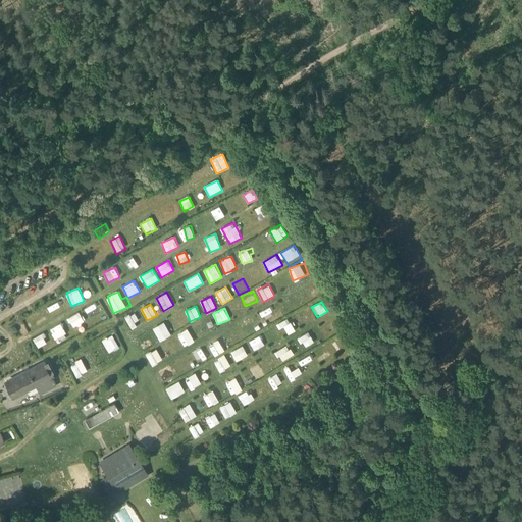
[(67,318),(73,328),(85,322),(80,312),(67,318)]
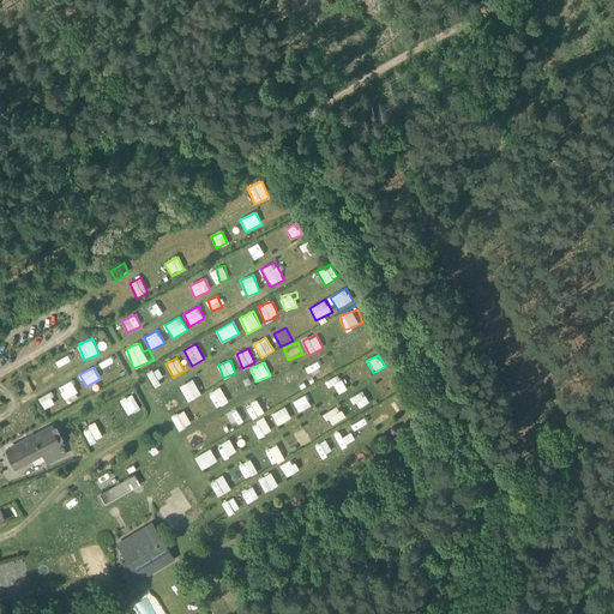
[(155,387),(161,384),(157,378),(163,375),(158,367),(148,373),(155,387)]
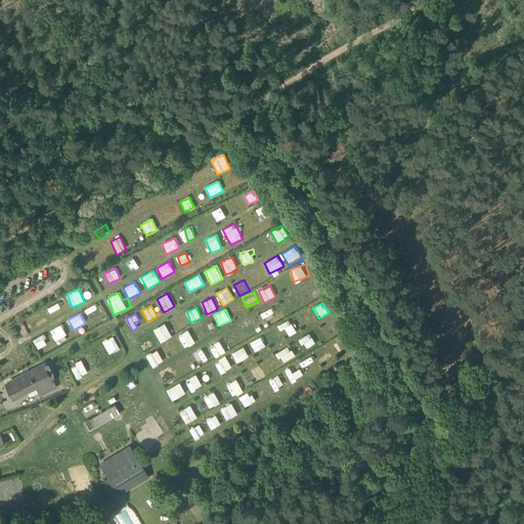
[(278,324),(284,338),(296,333),(290,319),(278,324)]
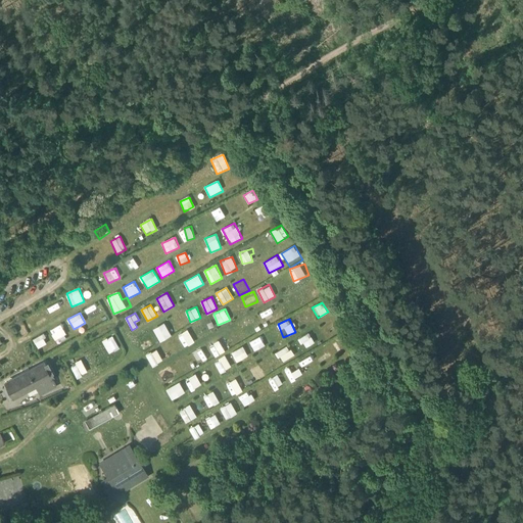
[(159,341),(172,336),(164,322),(153,328),(159,341)]
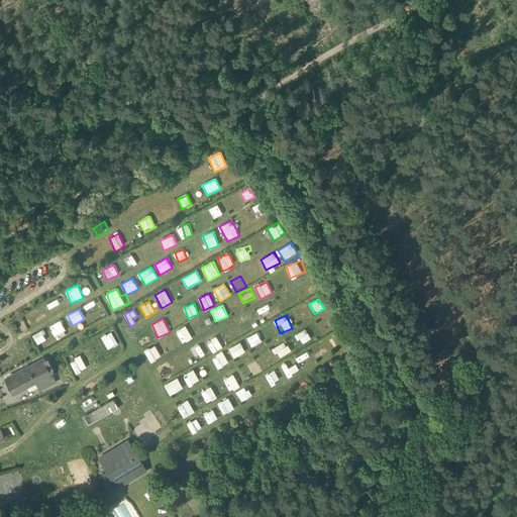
[(327,331),(336,327),(331,319),(323,323),(327,331)]
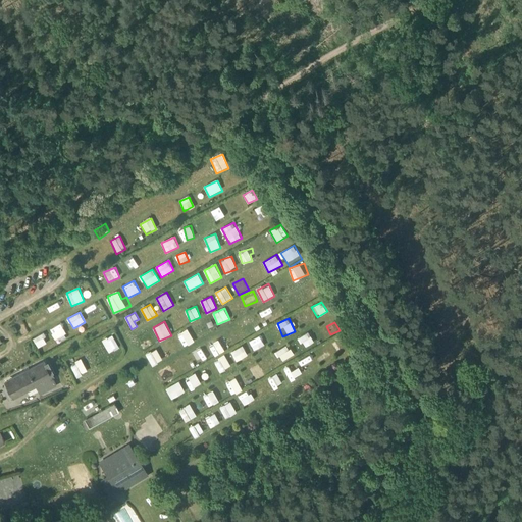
[(52,333),(55,340),(66,333),(63,327),(52,333)]
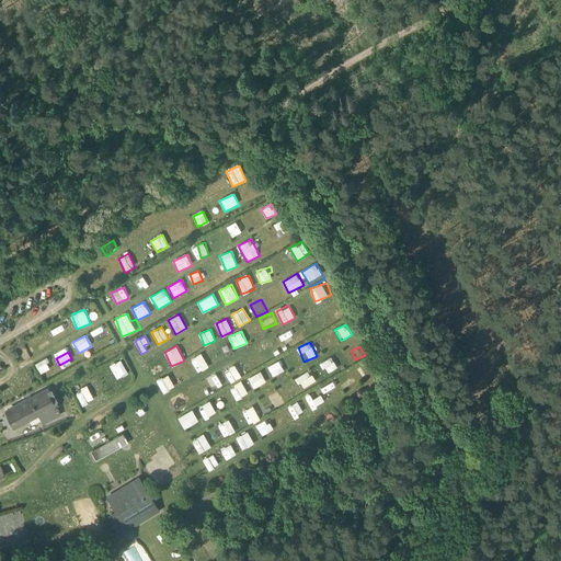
[(202,353),(191,358),(197,373),(208,367),(202,353)]
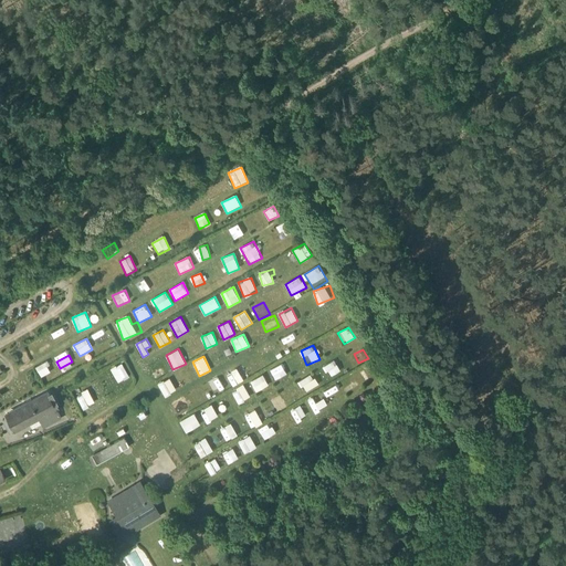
[(35,367),(41,377),(52,371),(46,360),(35,367)]
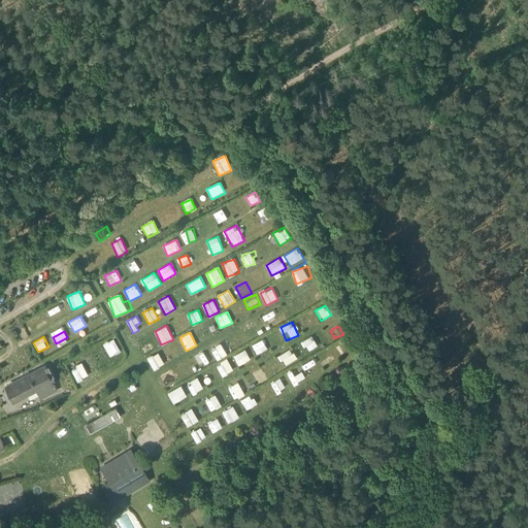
[(302,341),(307,351),(317,344),(311,336),(302,341)]
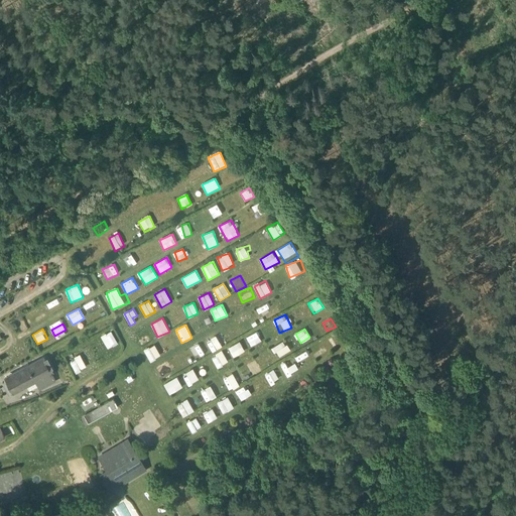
[(258,330),(248,336),(252,345),(263,340),(258,330)]
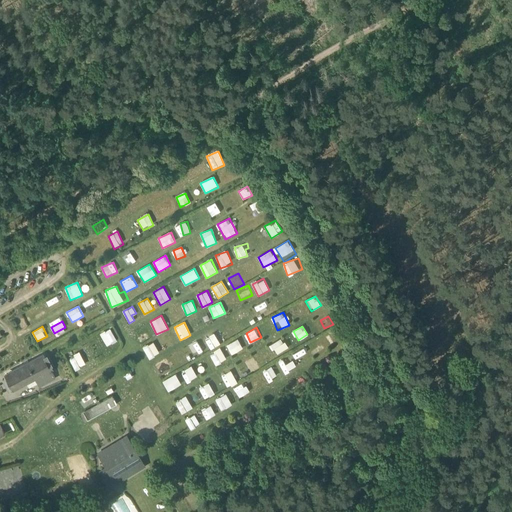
[(100,333),(106,345),(116,340),(110,328),(100,333)]
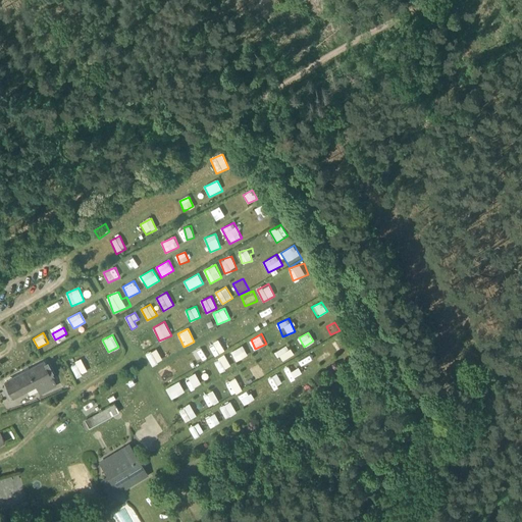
[(243,345),(230,351),(236,361),(248,355),(243,345)]
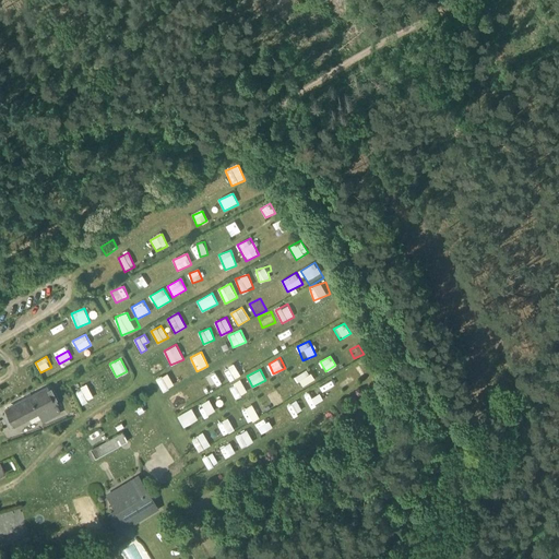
[(295,376),(300,387),(313,380),(309,369),(295,376)]
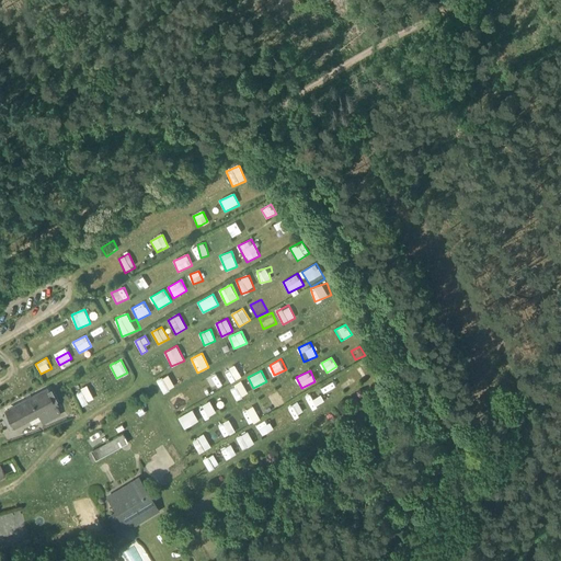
[(157,380),(163,392),(175,386),(168,374),(157,380)]
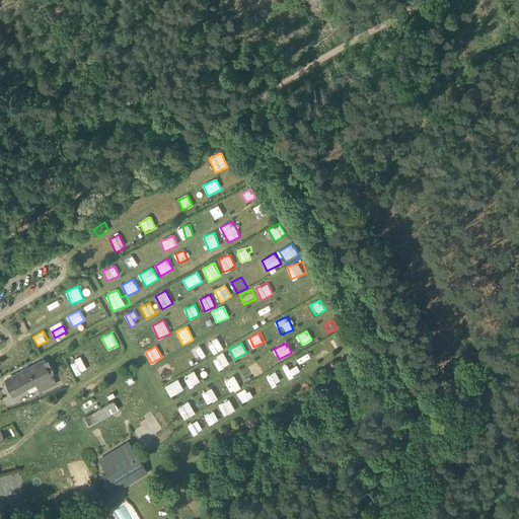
[(200,346),(191,351),(196,360),(205,355),(200,346)]
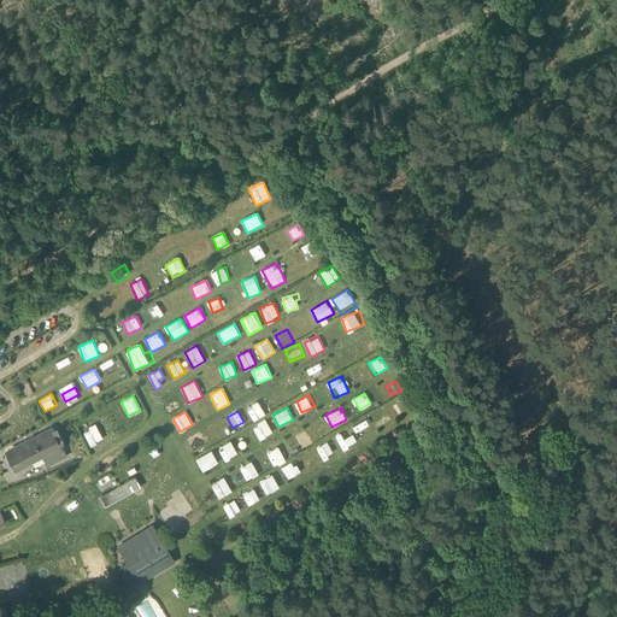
[(266,418),(257,422),(263,436),(272,433),(266,418)]
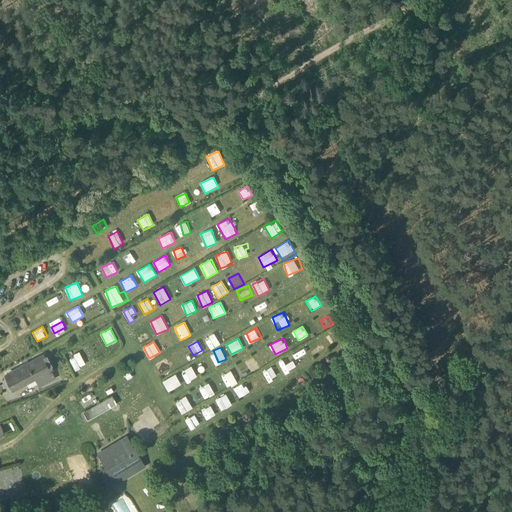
[(80,352),(69,357),(75,369),(86,364),(80,352)]
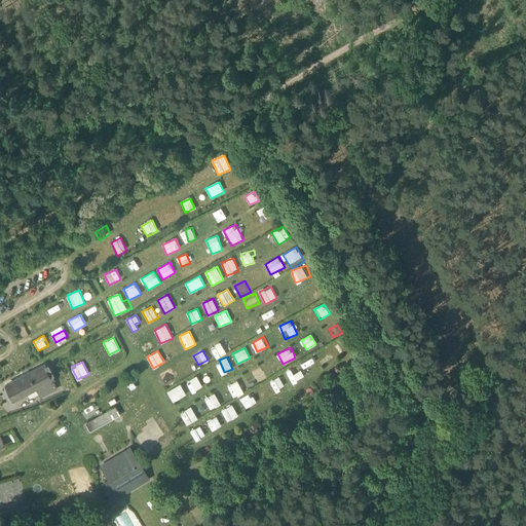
[(4,387),(12,402),(51,380),(49,377),(50,376),(47,370),(46,370),(44,366),(4,387)]
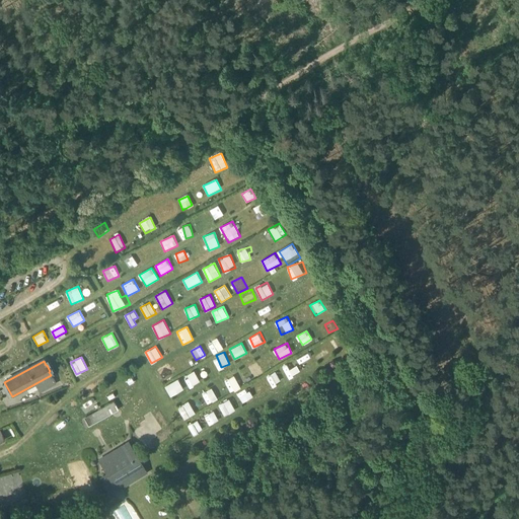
[(247,368),(254,379),(264,373),(257,362),(247,368)]
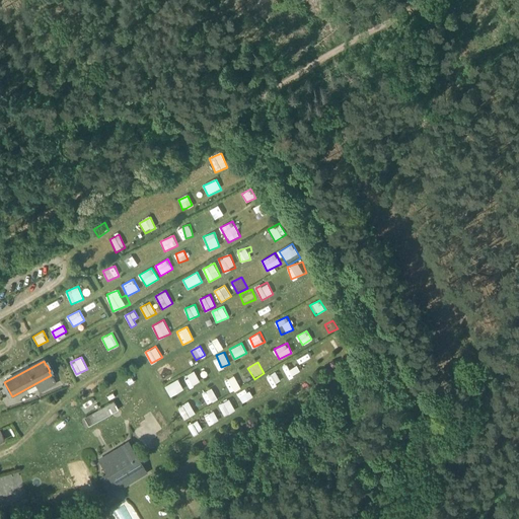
[(289,378),(300,372),(296,364),(285,370),(289,378)]
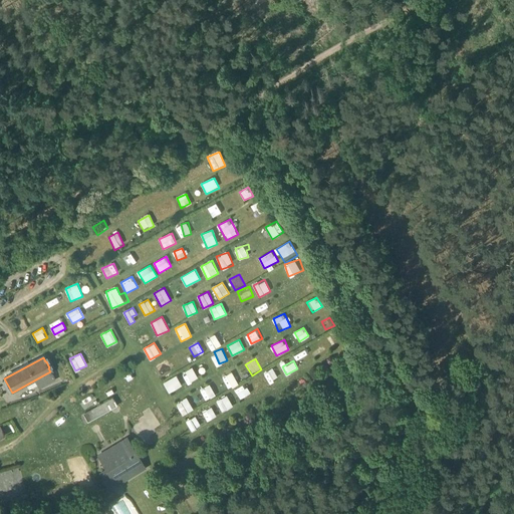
[(157,365),(161,374),(171,370),(167,361),(157,365)]
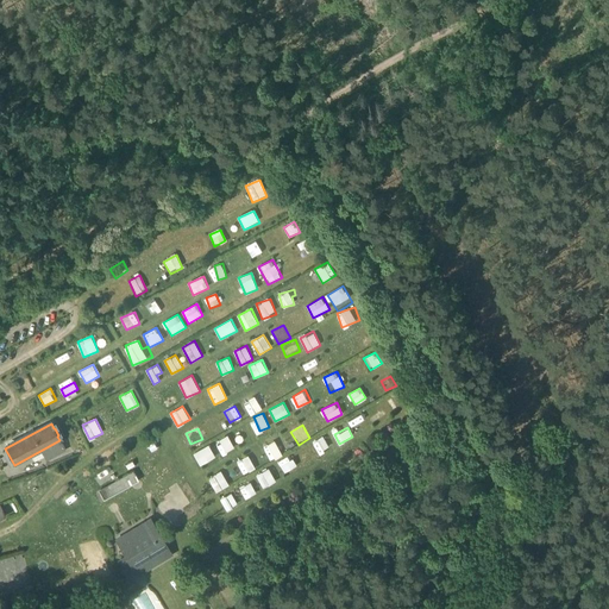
[(228,437),(215,444),(223,454),(236,447),(228,437)]
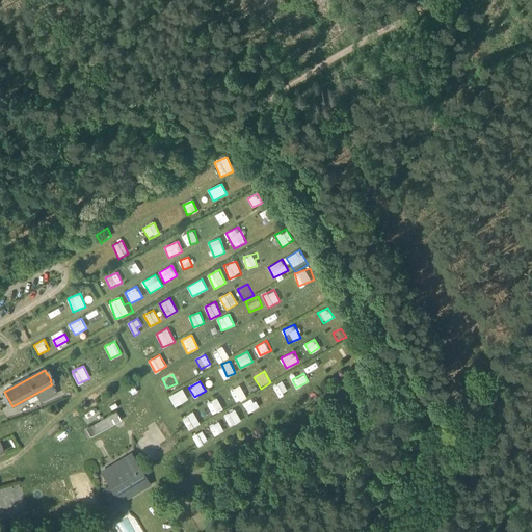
[(278,396),(288,391),(283,381),(273,386),(278,396)]
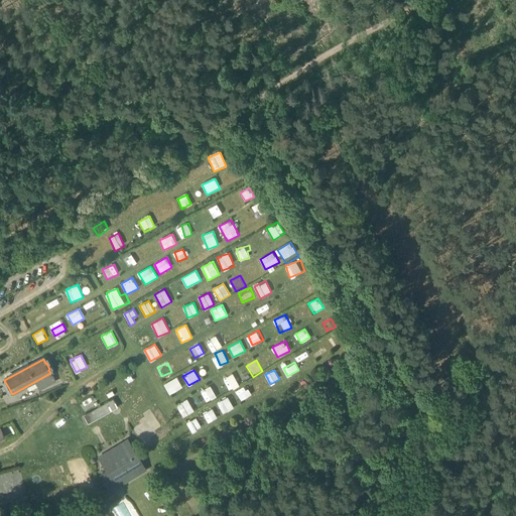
[(233,373),(223,378),(229,390),(240,385),(233,373)]
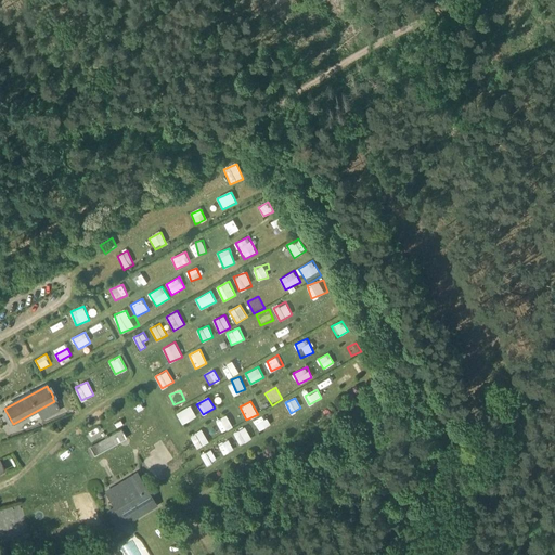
[(176,413),(182,424),(196,415),(190,404),(176,413)]
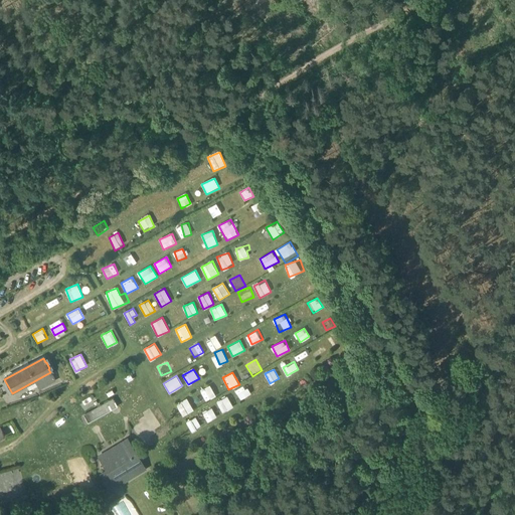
[(239,399),(250,394),(245,384),(235,389),(239,399)]
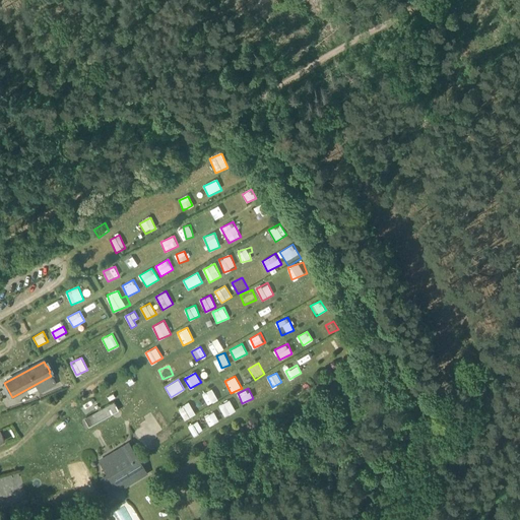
[(203,392),(206,404),(217,401),(214,389),(203,392)]
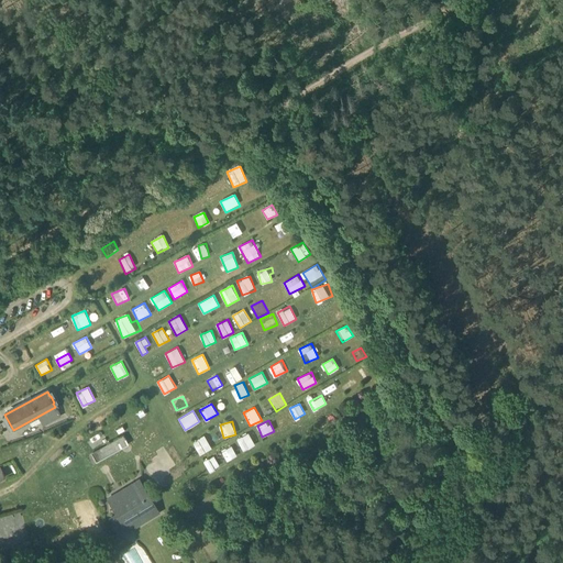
[(101,432),(87,438),(90,448),(106,442),(101,432)]
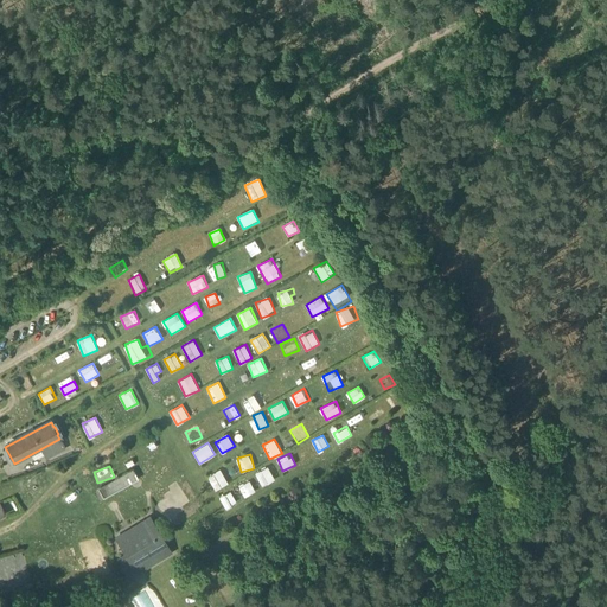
[(255,472),(262,486),(275,480),(268,466),(255,472)]
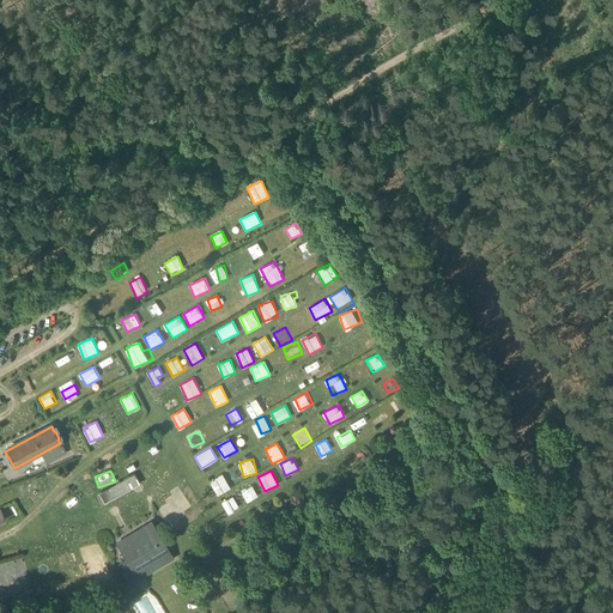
[(223,473),(210,480),(218,495),(231,487),(223,473)]
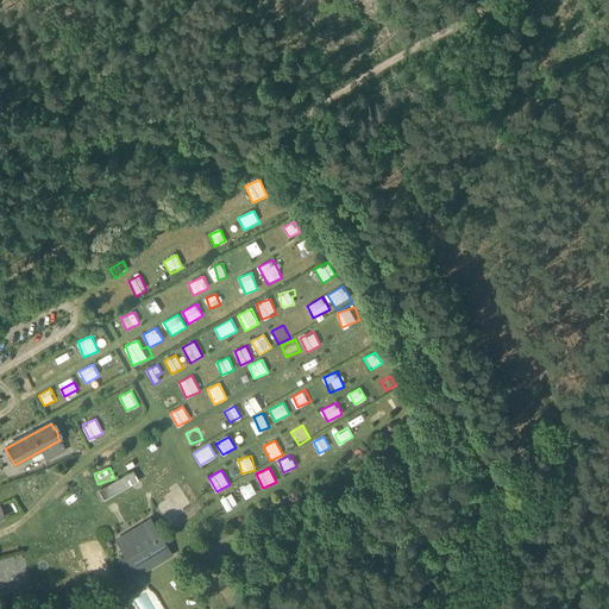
[(99,491),(104,500),(132,484),(127,476),(99,491)]
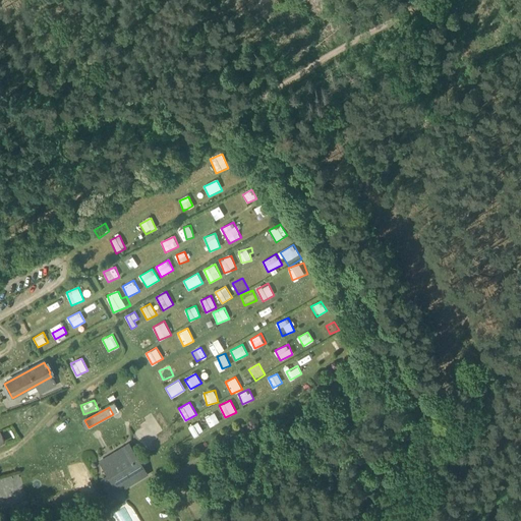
[(205,417),(210,426),(220,421),(215,412),(205,417)]
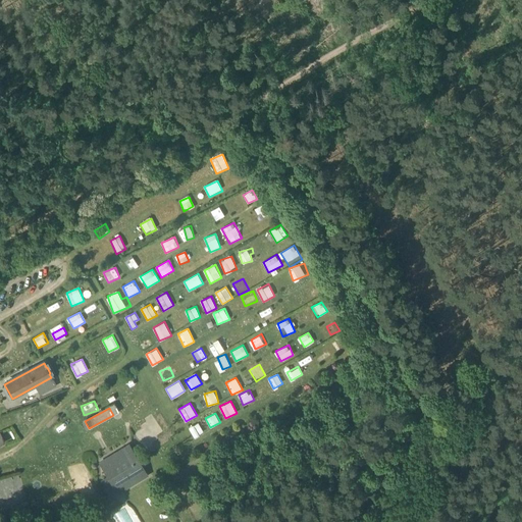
[(193,436),(203,432),(200,423),(189,426),(193,436)]
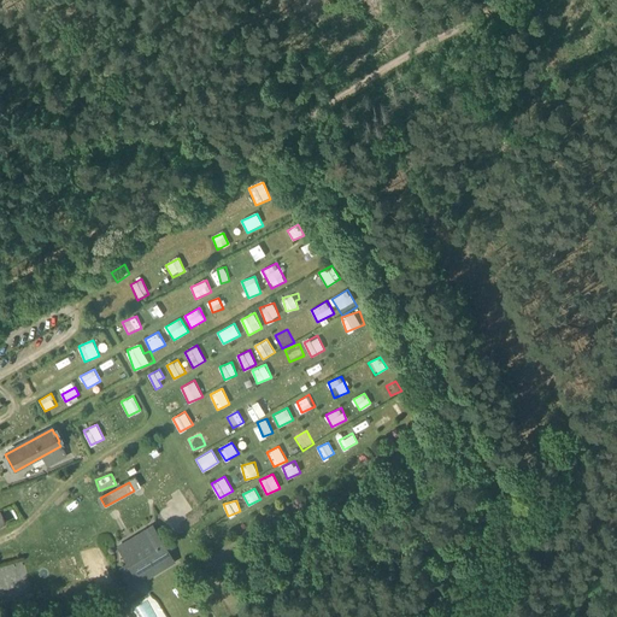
[(33,540),(43,534),(36,524),(27,532),(33,540)]
